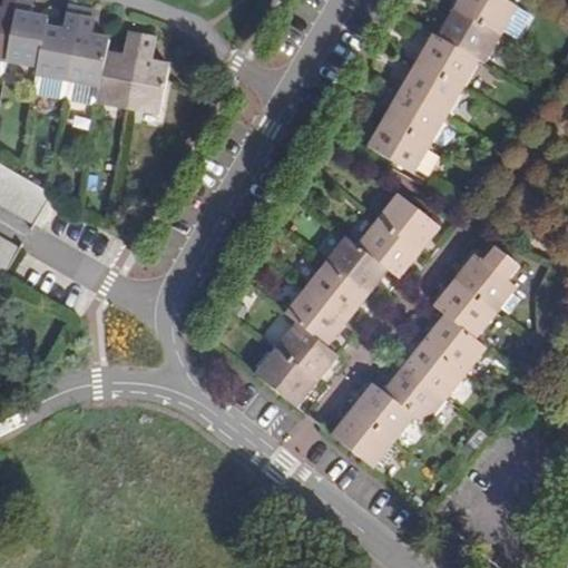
[(0,58),(8,60),(19,0),(2,0),(0,10),(0,58)]
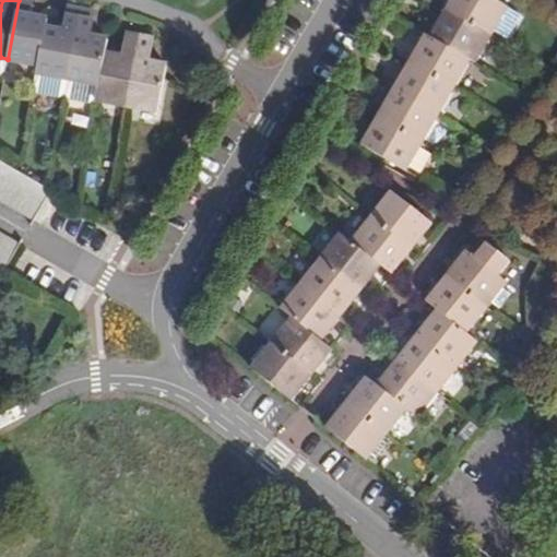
[(19,0),(8,59),(36,64),(44,26),(45,19),(27,15),(30,0),(19,0)]
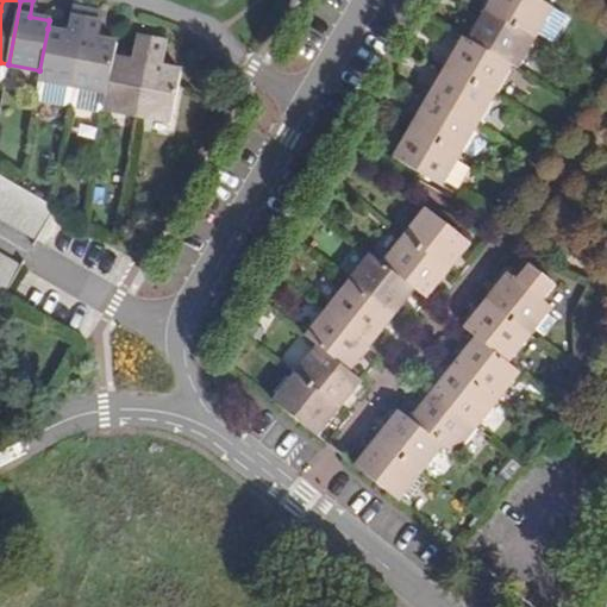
[(489,0),(485,7),(534,37),(551,7),(538,0),(489,0)]
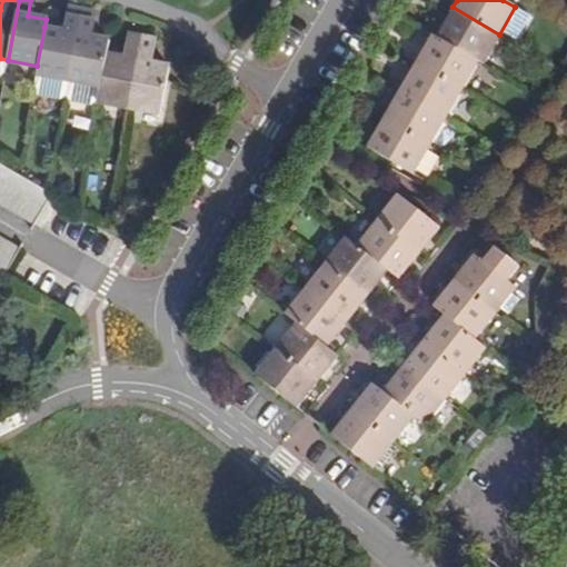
[(45,27),(37,66),(36,72),(69,79),(82,10),(66,7),(61,29),(45,27)]
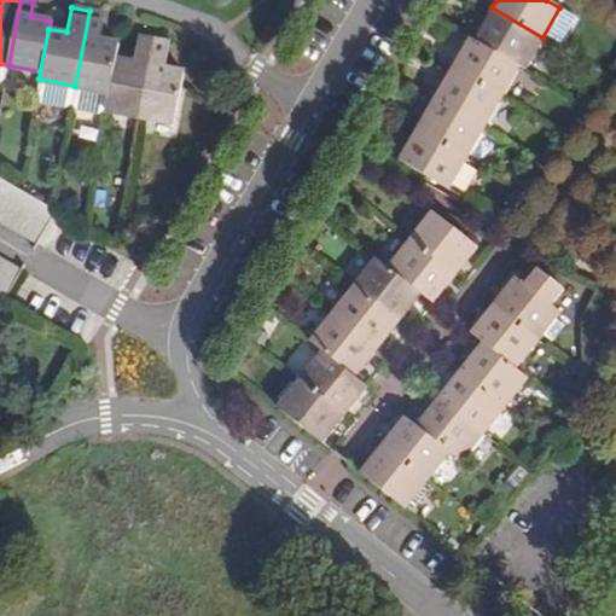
[(542,38),(492,7),(474,39),(519,65),(524,68),(542,38)]
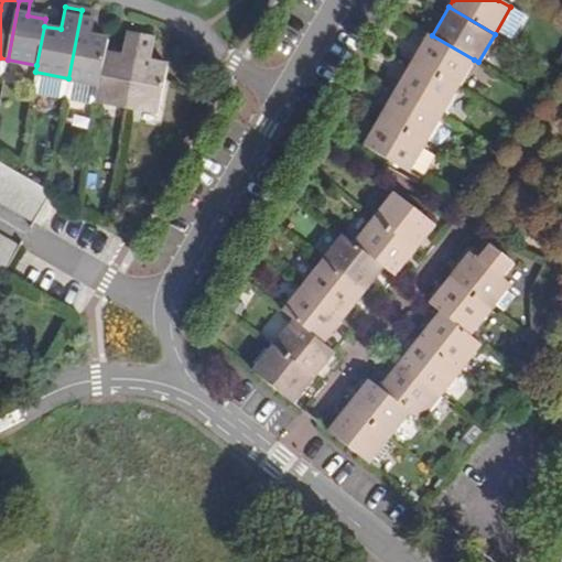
[(82,10),(68,78),(66,92),(65,96),(95,101),(95,99),(95,97),(104,53),(107,39),(88,34),(93,11),(82,10)]
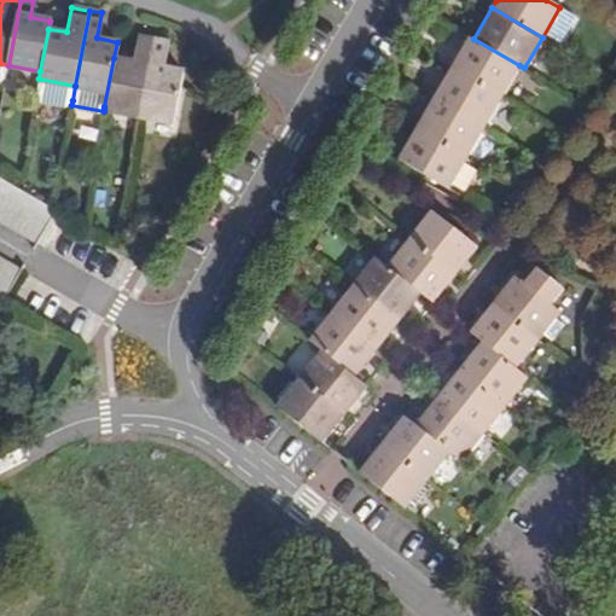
[(519,65),(474,39),(468,35),(449,68),(500,97),(519,65)]
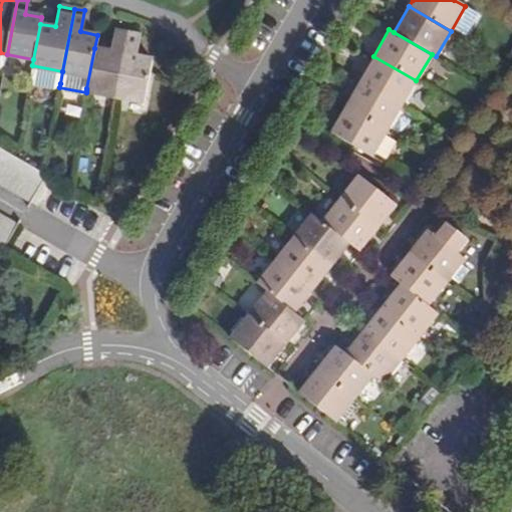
[(86,88),(86,90),(115,96),(128,32),(113,30),(109,50),(94,48),(86,88)]
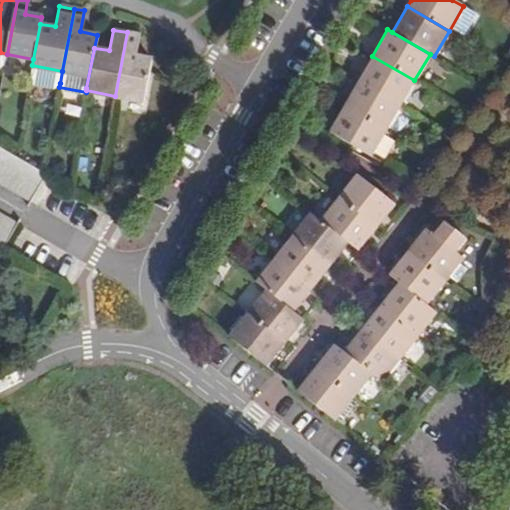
[(127,32),(115,96),(143,101),(151,59),(134,56),(138,34),(127,32)]
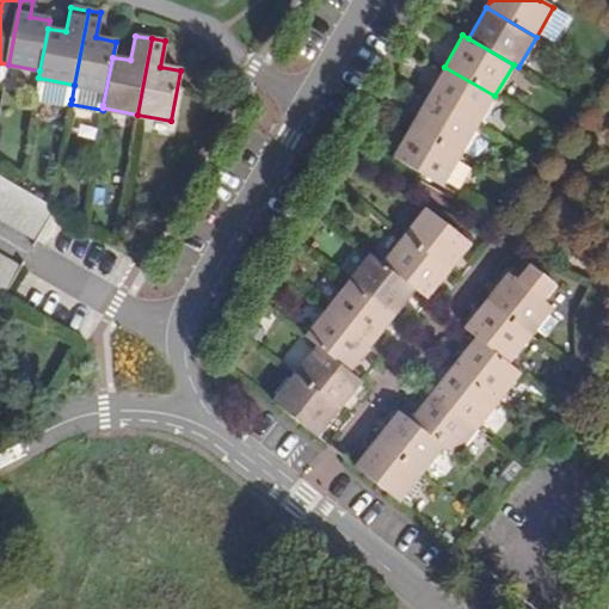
[(494,96),(444,67),(428,97),(478,125),(494,96)]
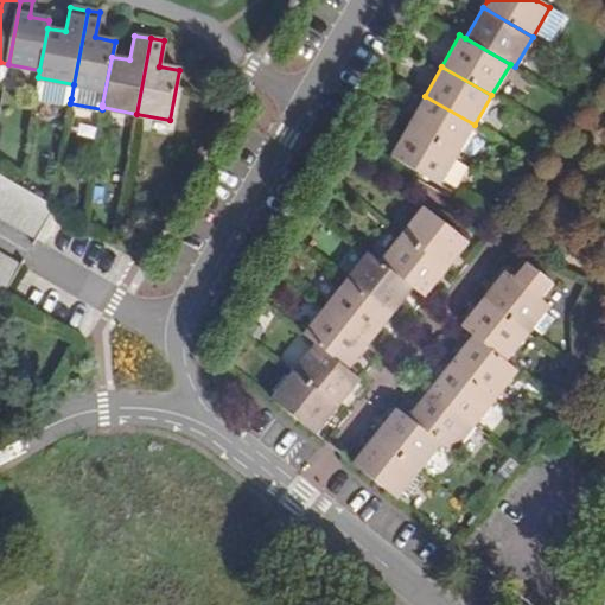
[(475,125),(425,96),(408,125),(457,155),(475,125)]
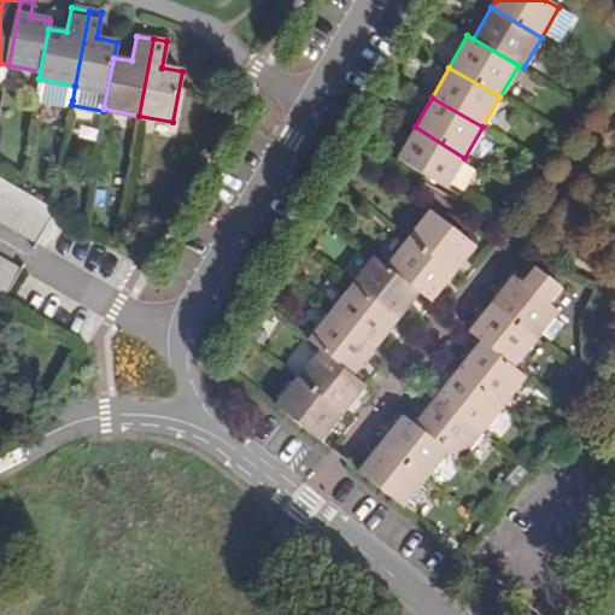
[(464,158),(415,127),(396,158),(446,188),(450,182),(456,185),(467,168),(461,164),(464,158)]
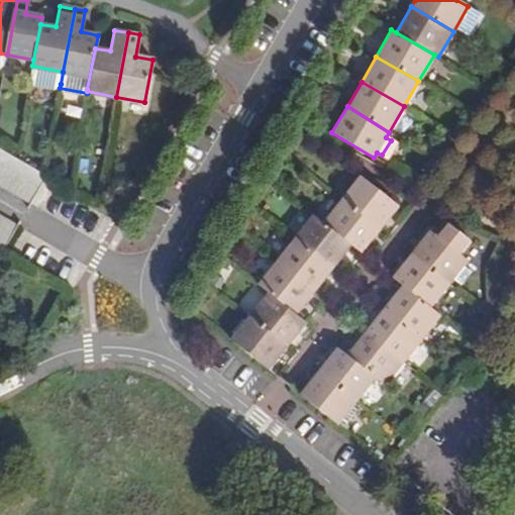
[(45,176),(0,147),(0,185),(29,203),(45,176)]
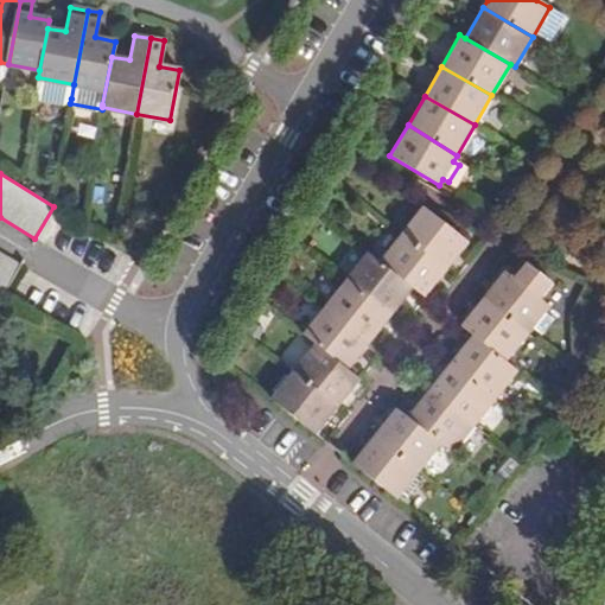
[(401,235),(445,269),(467,242),(424,207),(401,235)]
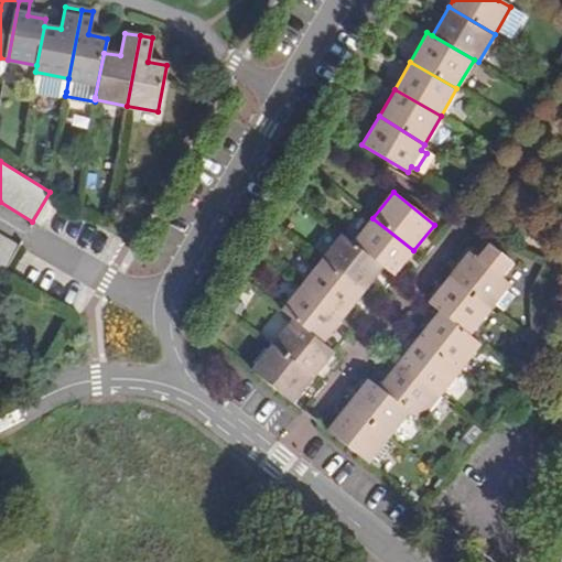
[(353,242),(382,268),(393,276),(413,250),(373,218),(353,242)]
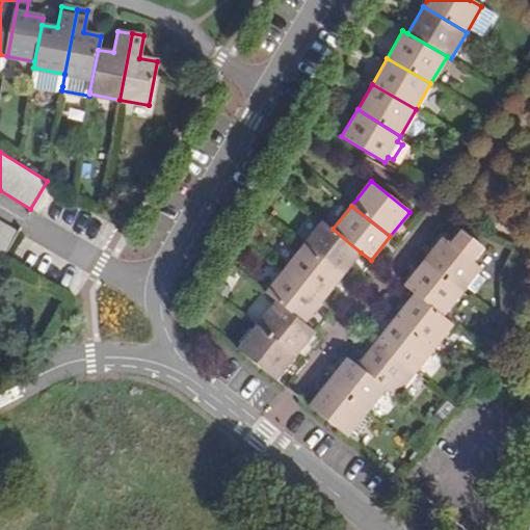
[(17,232),(0,220),(0,261),(17,232)]
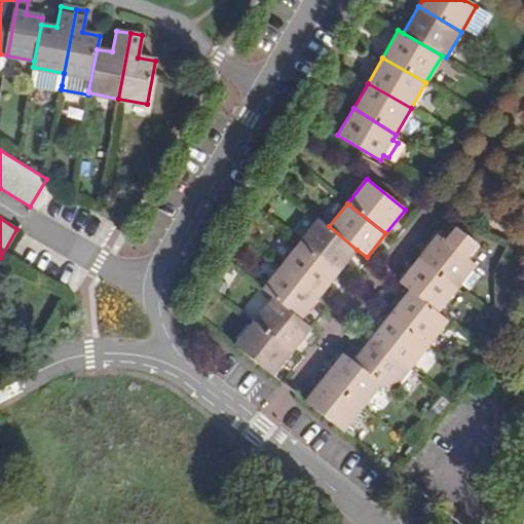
[(299,242),(337,274),(357,250),(329,226),(319,218),(299,242)]
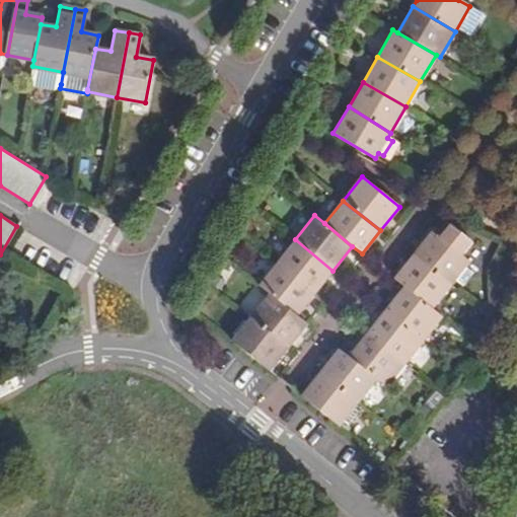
[(431,232),(413,254),(450,285),(455,280),(458,283),(468,270),(465,267),(469,262),(461,255),(473,240),(451,223),(439,238),(431,232)]
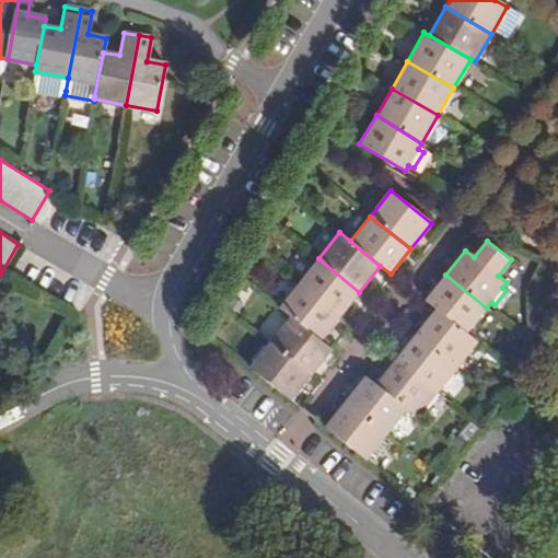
[(299,283),(340,316),(359,292),(318,258),(299,283)]
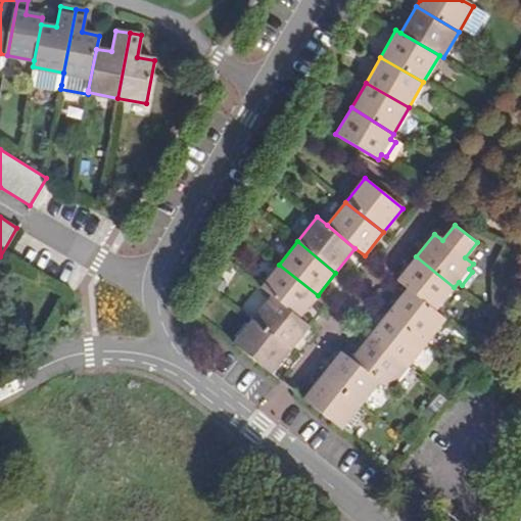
[(396,280),(407,288),(434,311),(454,287),(416,256),(396,280)]
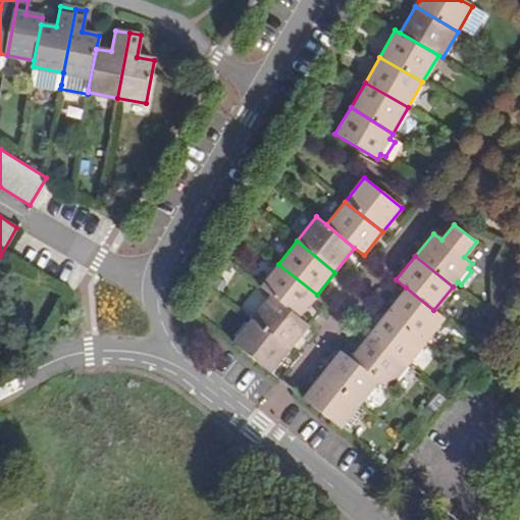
[(271,295),(299,317),(317,295),(278,264),(269,257),(258,271),(267,278),(260,287),(271,295)]
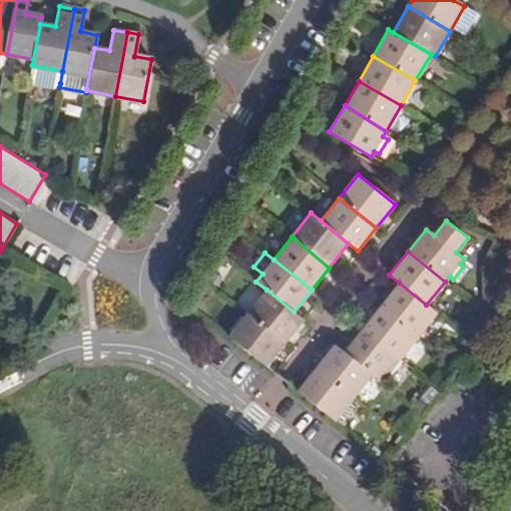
[(399,283),(381,307),(417,336),(436,313),(426,305),(399,283)]
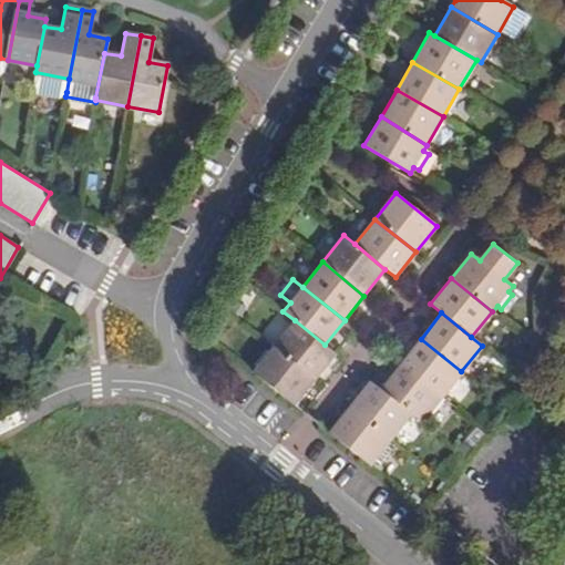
[(274,346),(315,380),(336,353),(325,345),(295,320),(274,346)]
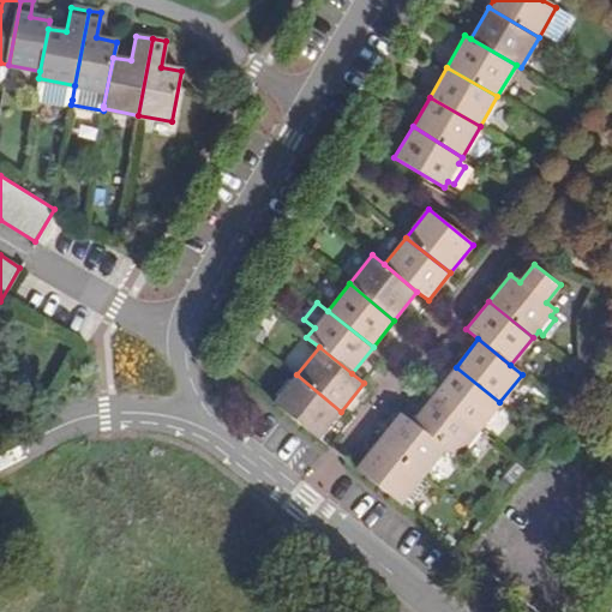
[(456,367),(435,395),(479,430),(499,402),(456,367)]
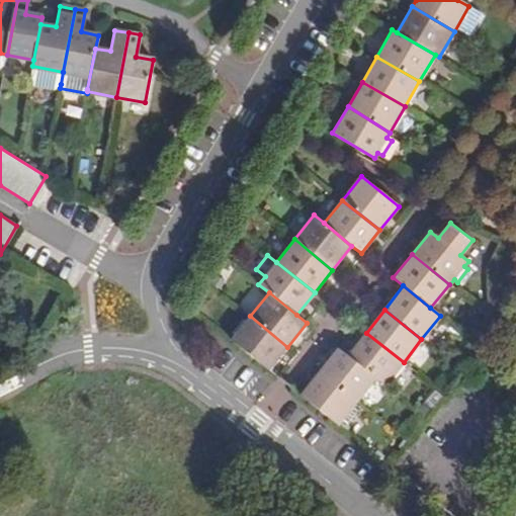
[(231,339),(268,370),(287,347),(250,316),(246,321),(242,318),(232,331),(235,334),(231,339)]
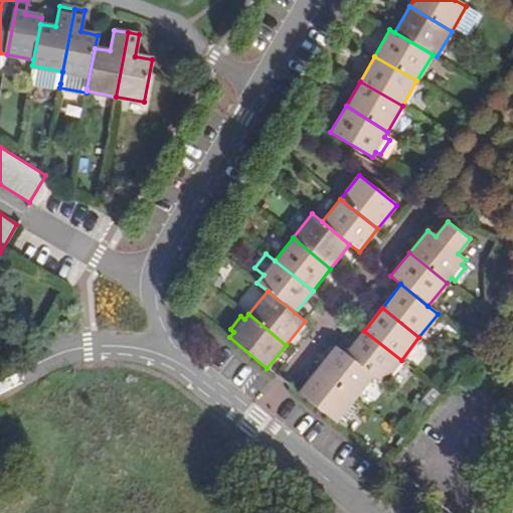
[(364,331),(345,354),(373,376),(382,383),(401,360),(364,331)]
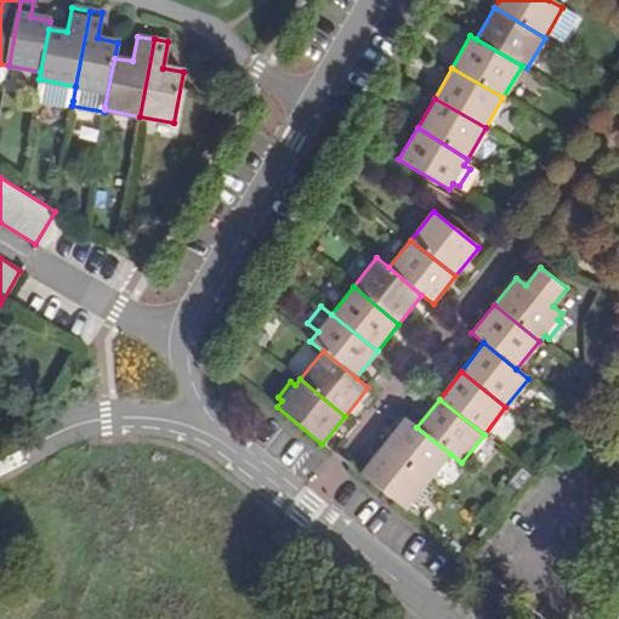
[(404,418),(382,444),(429,481),(450,454),(416,427),(404,418)]
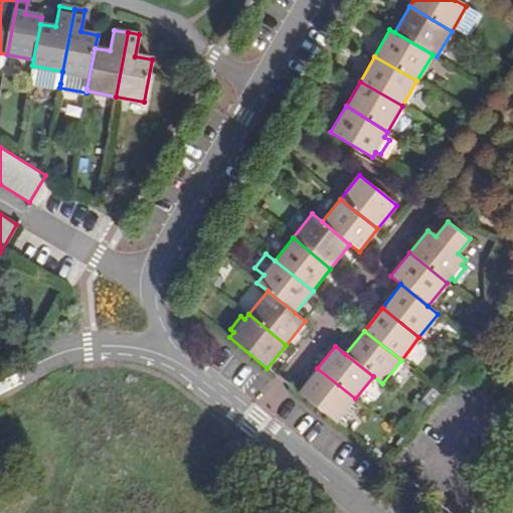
[(355,398),(317,368),(298,392),(335,422),(340,416),(344,420),(355,406),(351,403),(355,398)]
